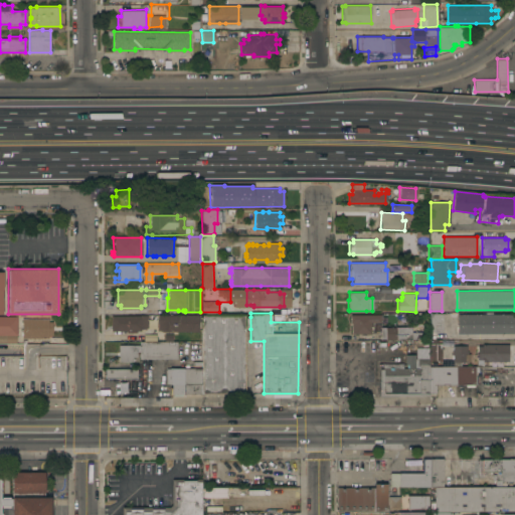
[(443,332),(435,332),(435,338),(430,339),(428,332),(431,332),(430,313),(443,313),(443,332)]
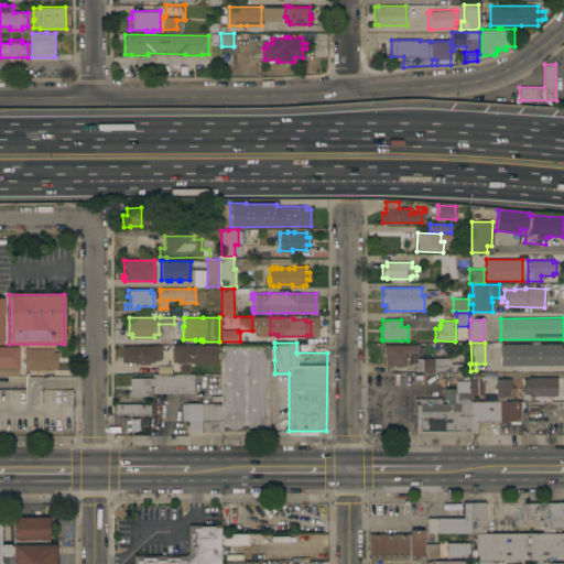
[(563,365),(500,365),(500,344),(563,344),(563,365)]
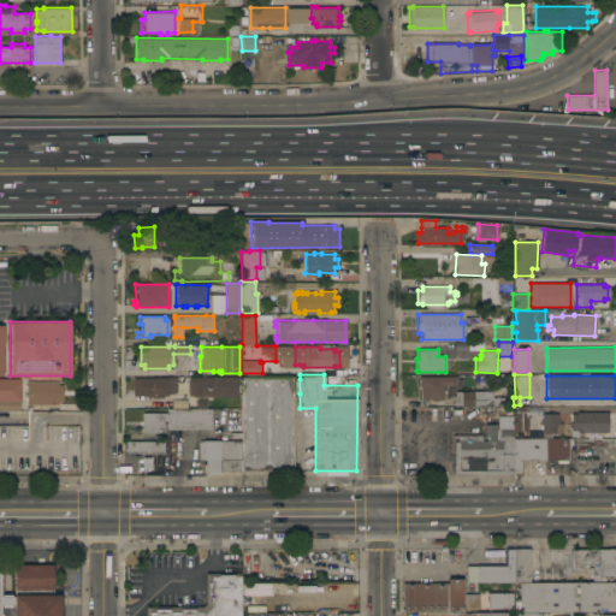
[(167,378),(167,377),(176,377),(176,392),(167,394),(167,396),(163,396),(163,398),(152,398),(152,396),(132,396),(132,378),(167,378)]
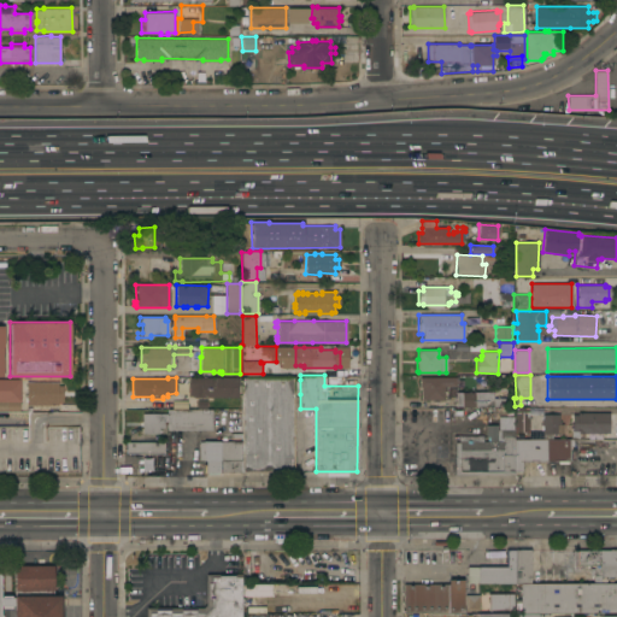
[(206,377),(238,377),(238,381),(239,381),(239,387),(238,387),(238,398),(206,397),(206,398),(193,398),(193,395),(188,395),(189,377),(206,377)]
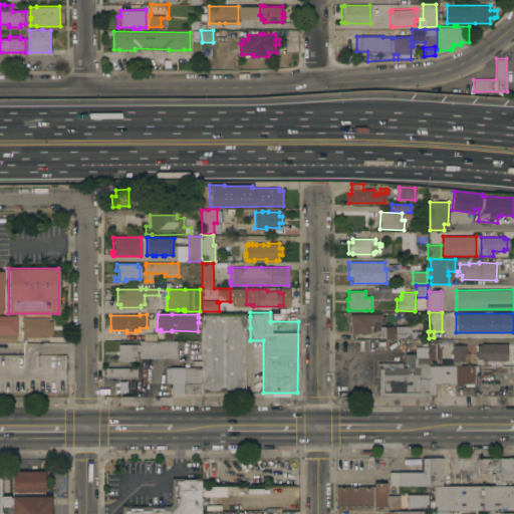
[(244,328),(244,393),(201,393),(201,367),(201,341),(201,314),(244,314),(244,316),(250,316),(250,328),(244,328)]
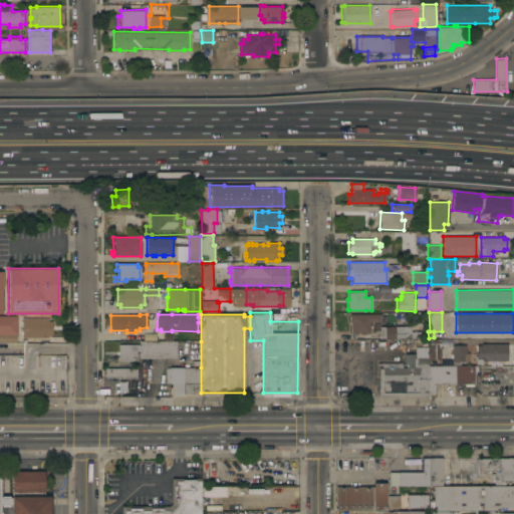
[(379,314),(379,322),(371,322),(371,326),(369,326),(369,332),(350,332),(350,322),(349,322),(349,314),(379,314)]
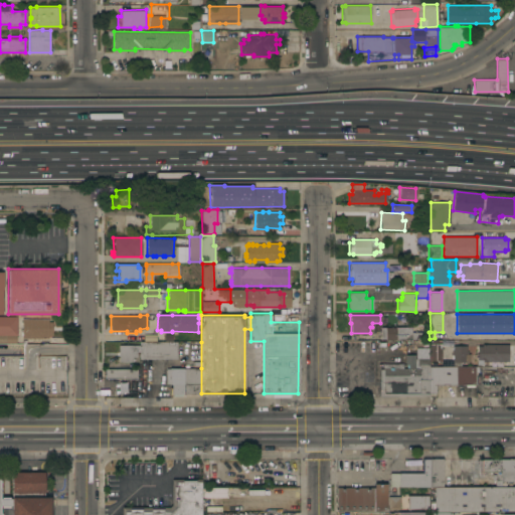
[(0,317),(16,317),(16,335),(0,335),(0,317)]
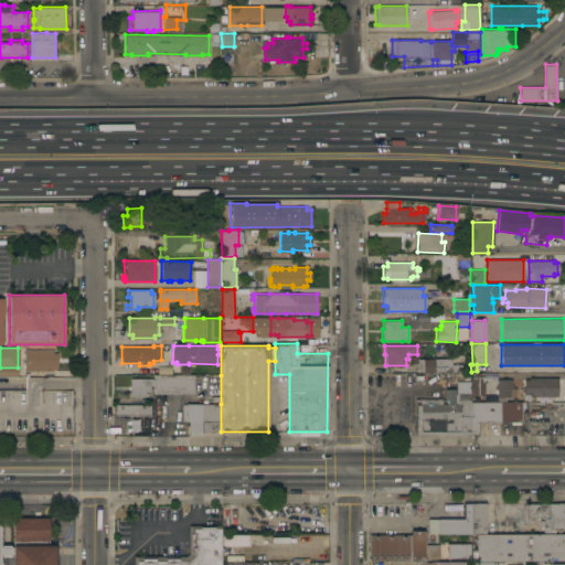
[(53,350),(53,352),(57,352),(57,368),(53,368),(53,371),(24,371),(24,350),(53,350)]
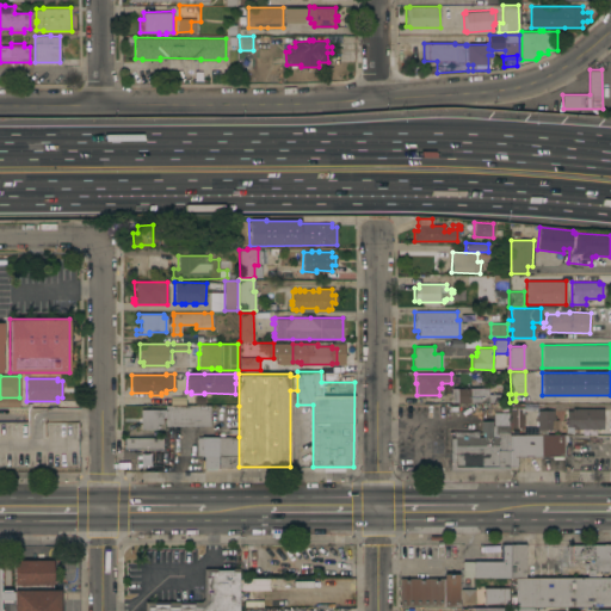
[(457,388),(457,389),(469,389),(469,388),(488,387),(488,394),(499,394),(499,402),(451,403),(451,396),(450,396),(450,393),(451,393),(451,388),(457,388)]
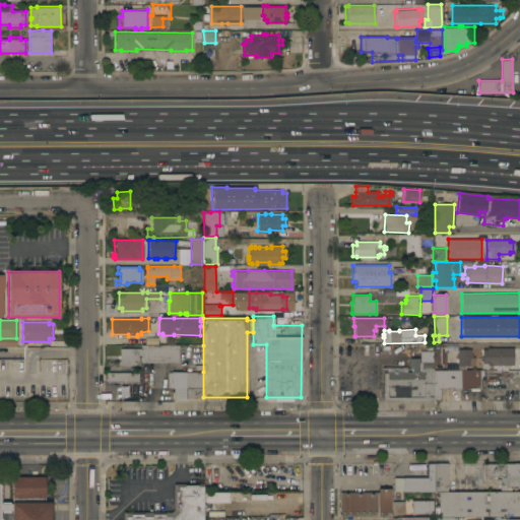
[(434,343),(447,343),(447,359),(446,359),(446,364),(434,364),(434,343)]
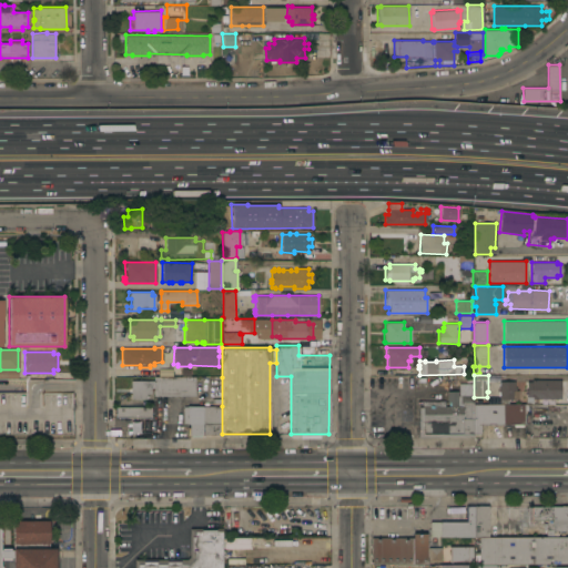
[(194,396),(154,396),(154,388),(151,388),(151,394),(146,394),(146,399),(130,398),(130,381),(153,381),(153,376),(194,376),(194,396)]
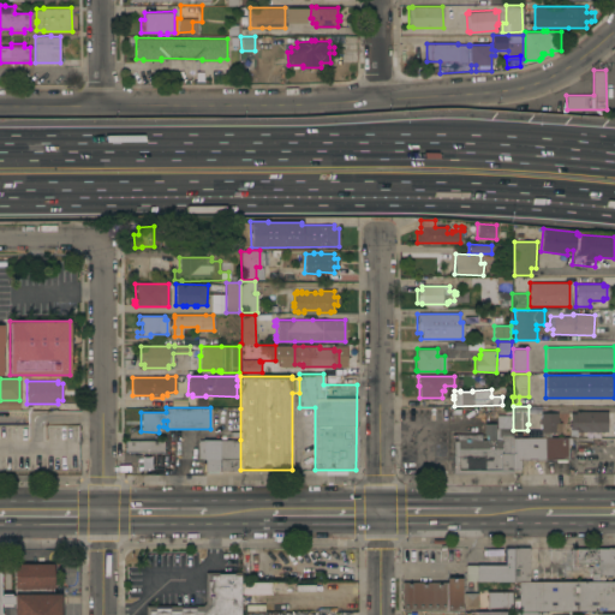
[(228,408),(240,408),(240,440),(228,440),(228,408)]
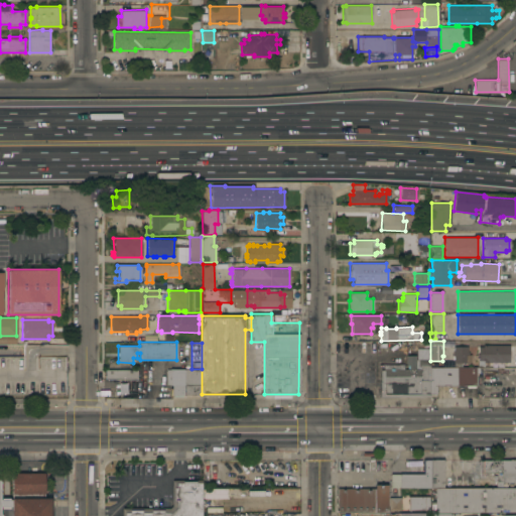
[(0,356),(23,356),(23,345),(38,345),(38,357),(65,357),(65,395),(0,395),(0,356)]
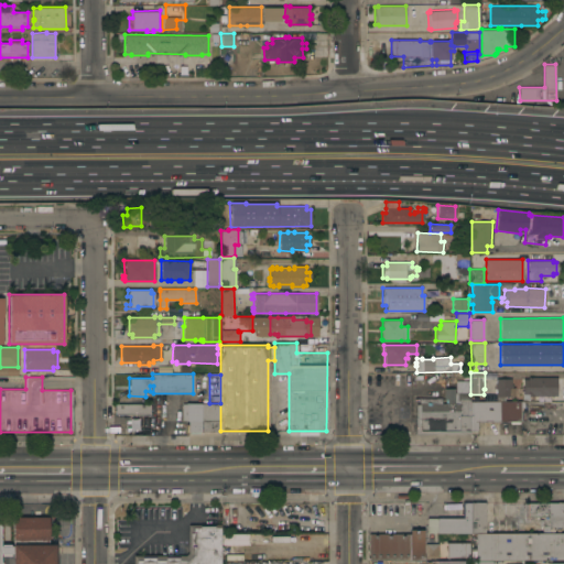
[(528,396),(528,393),(522,393),(522,378),(528,378),(528,377),(556,377),(556,396),(528,396)]
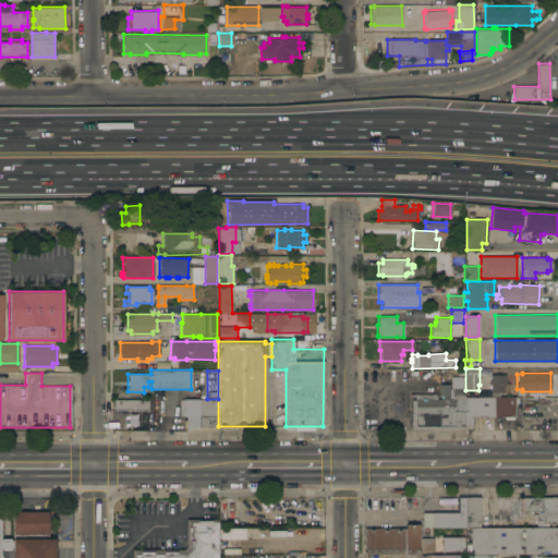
[(506,374),(506,380),(507,380),(507,384),(509,384),(508,391),(500,391),(500,393),(499,393),(499,395),(490,395),(490,385),(489,385),(489,379),(490,379),(490,374),(506,374)]
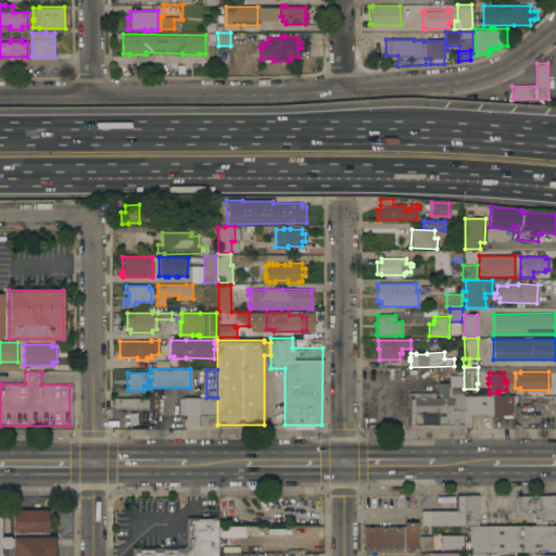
[(463,428),(409,428),(409,399),(413,399),(413,392),(434,393),(434,397),(441,397),(441,393),(438,393),(438,382),(447,382),(447,395),(451,395),(451,386),(463,386),(463,395),(463,425),(463,428)]
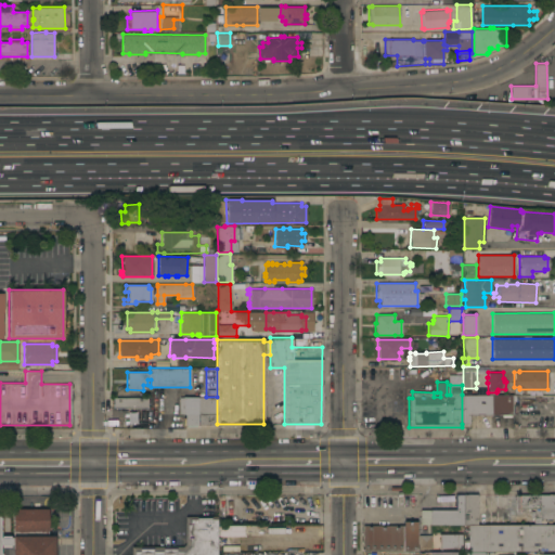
[(516,395),(516,403),(512,403),(512,427),(490,427),(490,414),(489,414),(489,418),(480,418),(480,414),(468,414),(468,424),(462,424),(462,395),(516,395)]
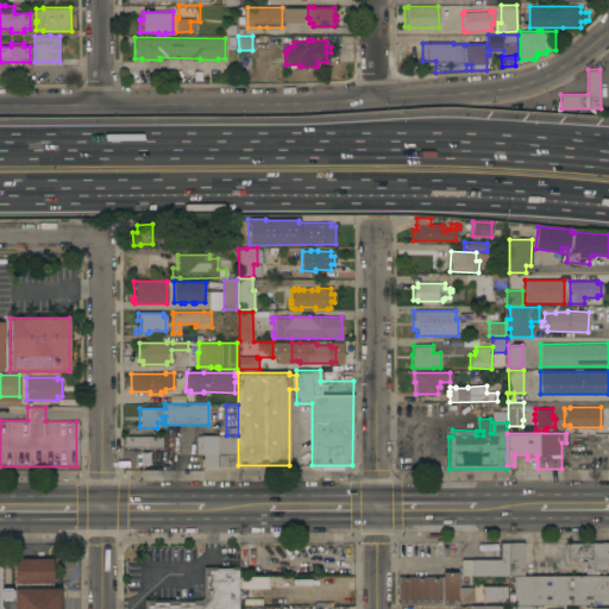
[(238,466),(202,466),(202,453),(196,453),(196,435),(200,435),(208,435),(214,435),(226,435),(238,435),(238,465),(238,466)]
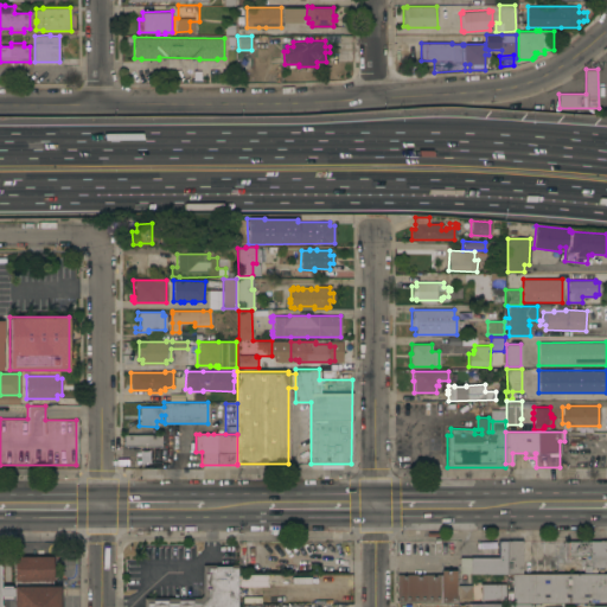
[(123,435),(161,435),(160,447),(123,446),(123,435)]
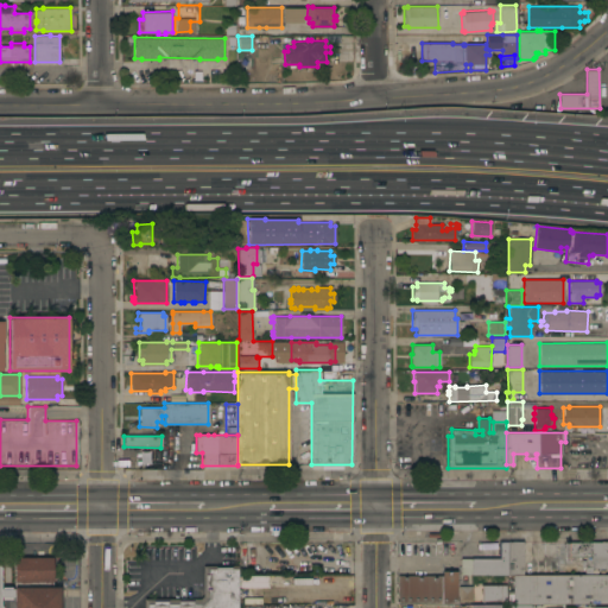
[(460,575),(460,558),(472,558),(472,557),(499,557),(499,540),(507,540),(507,575),(460,575)]
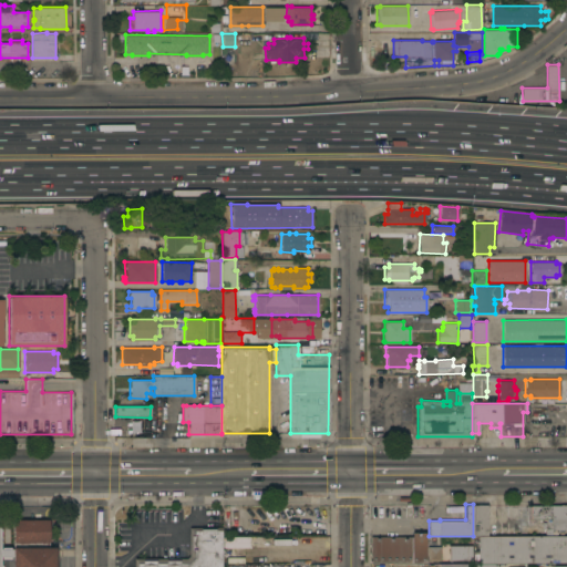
[(473,536),(473,504),(488,504),(488,535),(478,536),(473,536)]
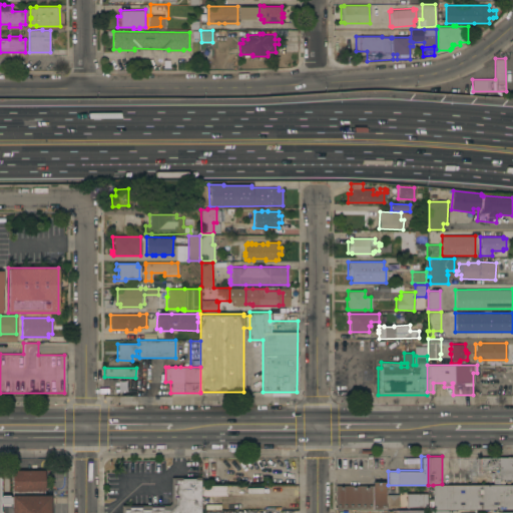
[(512,479),(499,479),(499,484),(493,484),(493,478),(491,478),(491,472),(494,472),(494,469),(479,469),(479,457),(512,457),(512,479)]
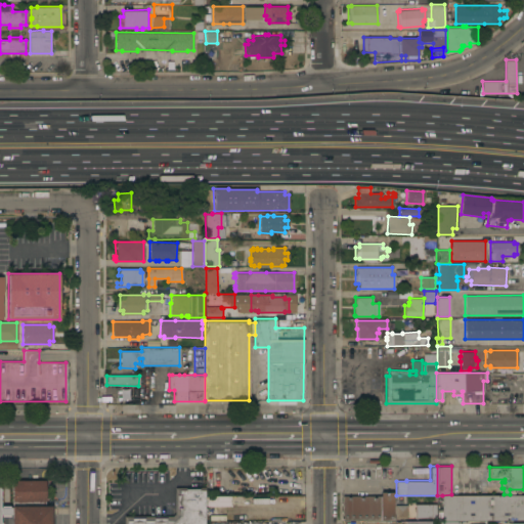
[(52,523),(0,523),(0,508),(1,508),(1,506),(10,506),(10,507),(12,507),(12,480),(46,480),(46,506),(52,506),(52,523)]
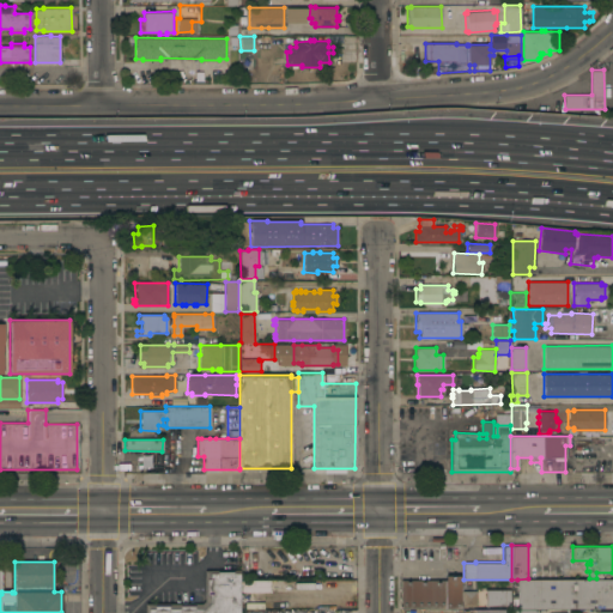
[(205,570),(240,570),(240,612),(145,612),(145,604),(201,604),(205,600),(205,570)]
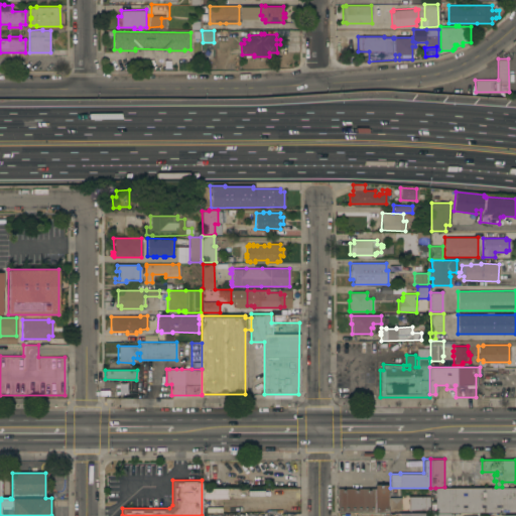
[(338,512),(338,488),(375,488),(375,484),(387,484),(387,512),(338,512)]
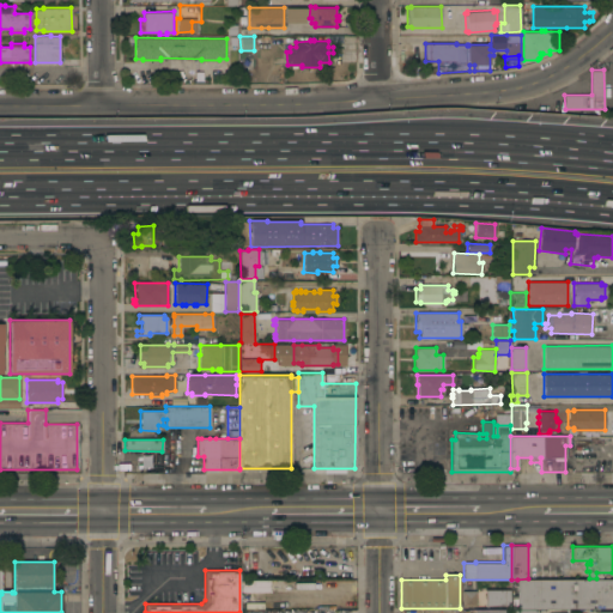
[(528,578),(612,578),(612,608),(517,608),(517,580),(528,578)]
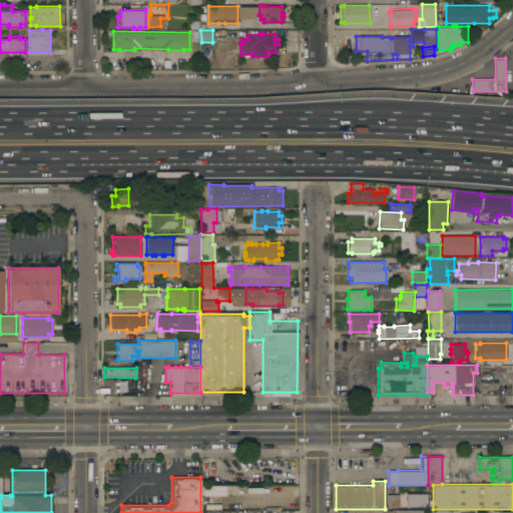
[(399,494),(399,493),(427,493),(427,507),(407,507),(387,507),(387,494),(399,494)]
